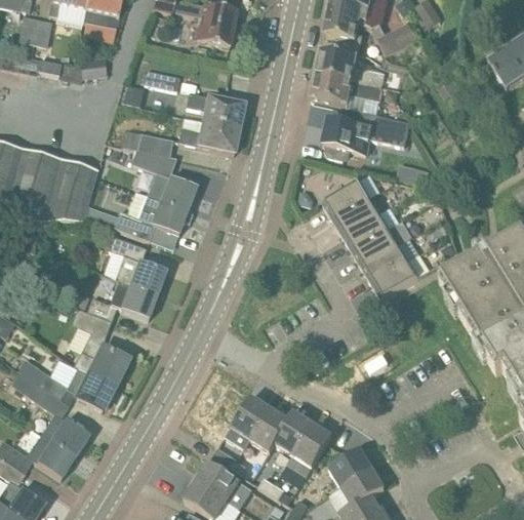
[(0,0),(0,5),(29,12),(31,0),(0,0)]
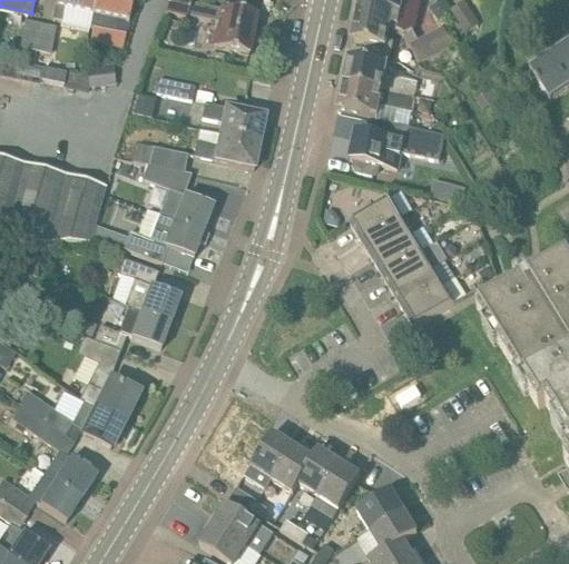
[(90,12),(92,0),(56,0),(52,17),(62,19),(65,7),(90,12)]
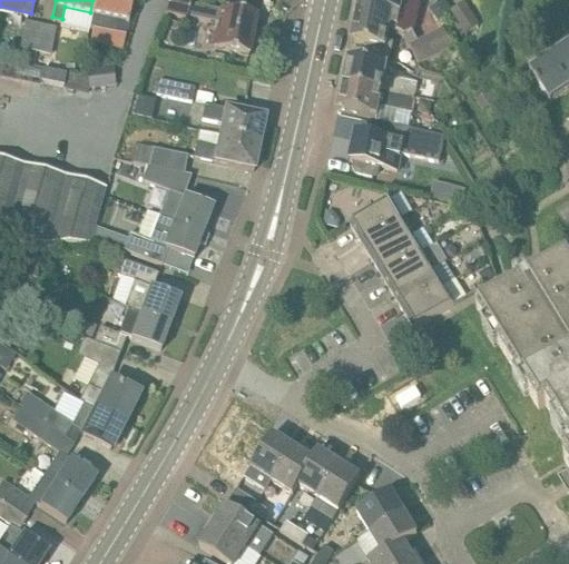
[(92,0),(90,12),(92,12),(89,25),(115,30),(126,32),(131,0),(92,0)]
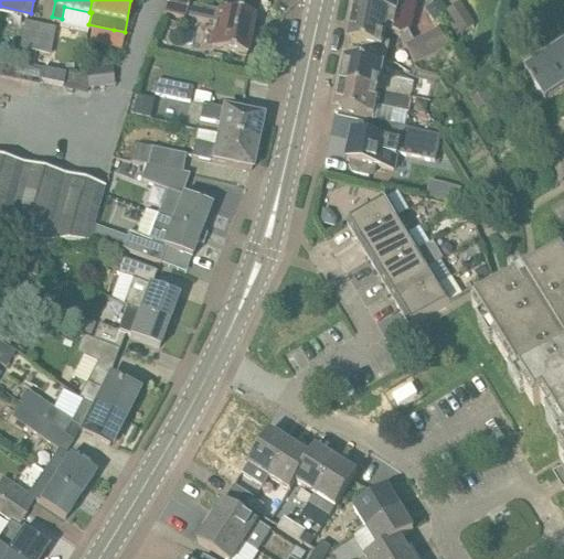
[(247,51),(254,13),(189,1),(189,0),(166,0),(165,11),(185,15),(187,13),(216,19),(214,28),(212,28),(209,44),(247,51)]
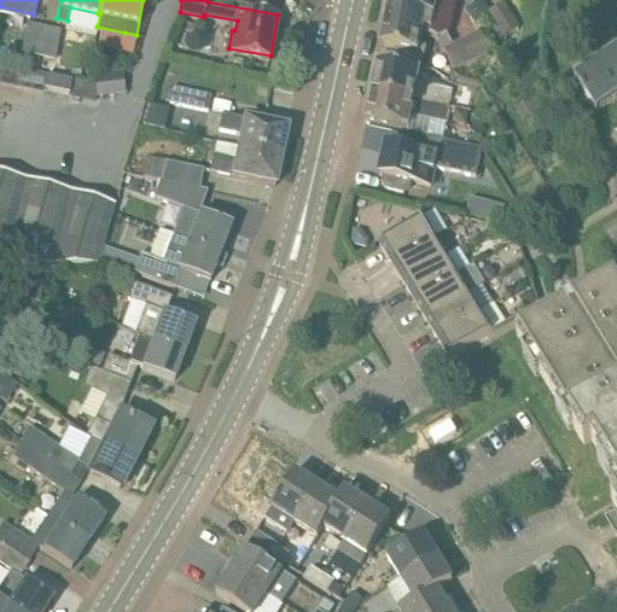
[(430,31),(440,35),(447,29),(452,25),(458,0),(390,0),(390,1),(435,10),(430,31)]
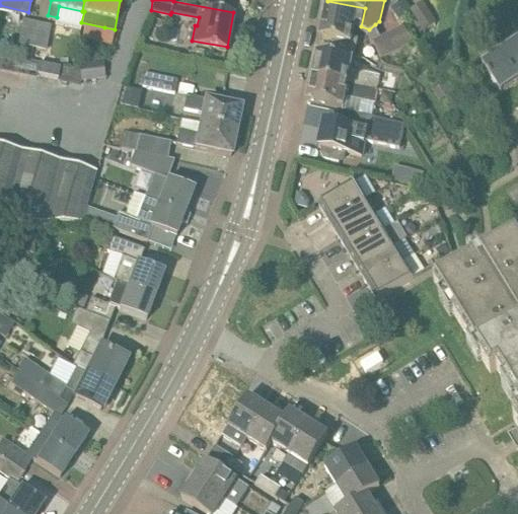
[(424,27),(437,18),(426,0),(423,0),(411,7),(424,27)]
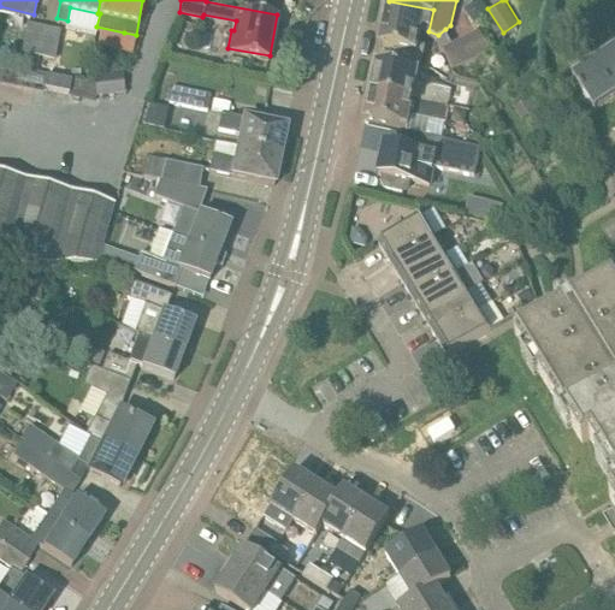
[(433,10),(389,1),(388,1),(379,42),(385,43),(396,45),(395,53),(423,60),(426,42),(421,41),(425,30),(429,31),(433,10)]
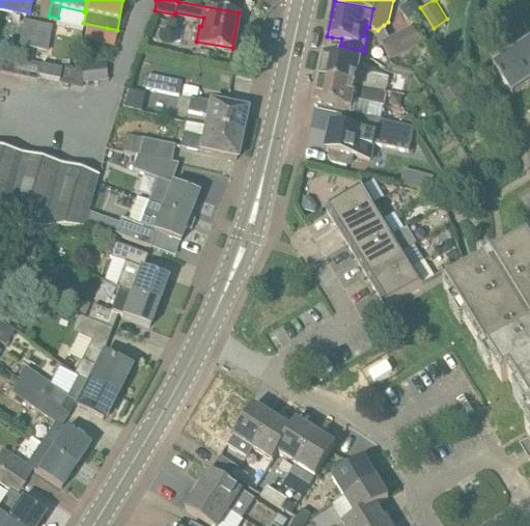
[(32,46),(37,20),(24,18),(19,43),(32,46)]
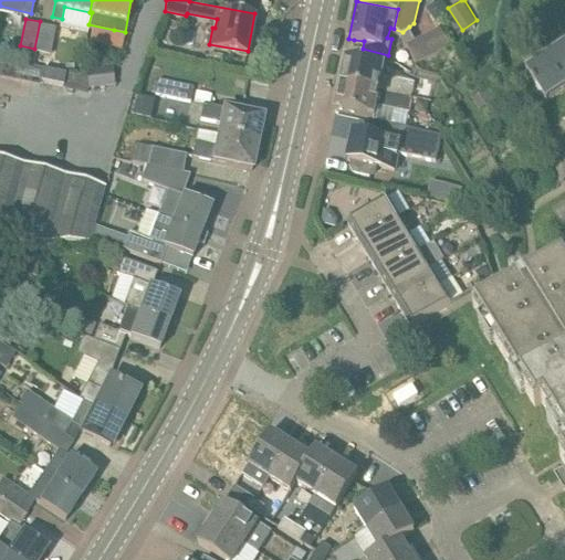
[(40,21),(34,49),(50,52),(55,24),(40,21)]
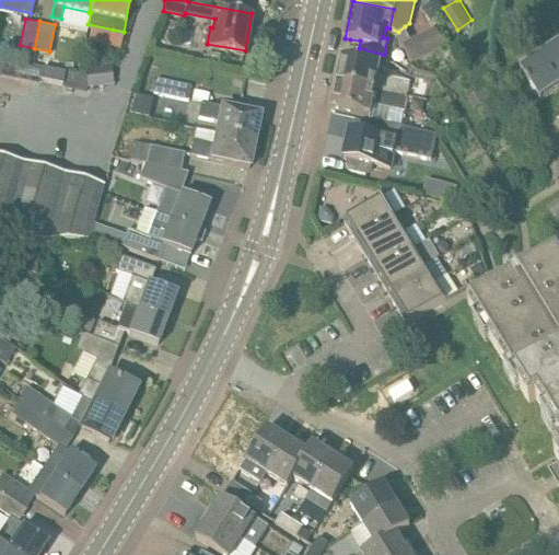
[(435,24),(411,37),(404,42),(410,56),(412,59),(439,45),(445,42),(437,26),(435,24)]
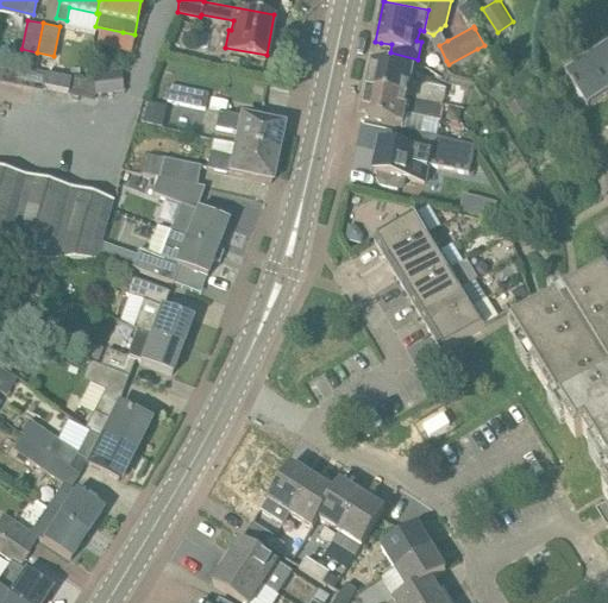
[(607,43),(599,49),(583,60),(565,70),(587,104),(605,92),(607,89),(607,43)]
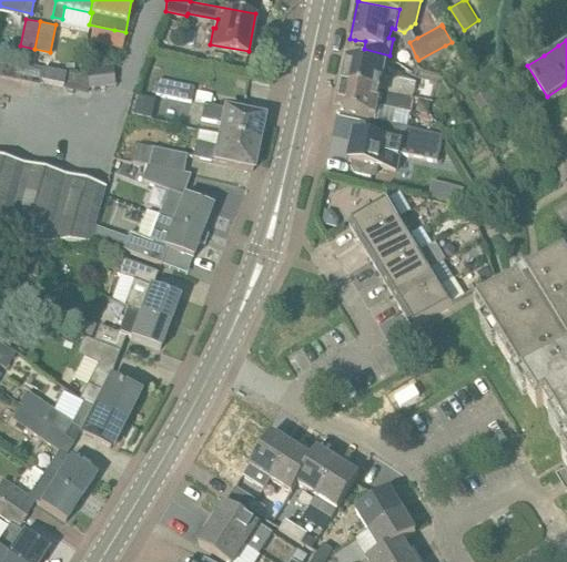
[(222,61),(224,51),(211,49),(209,59),(222,61)]
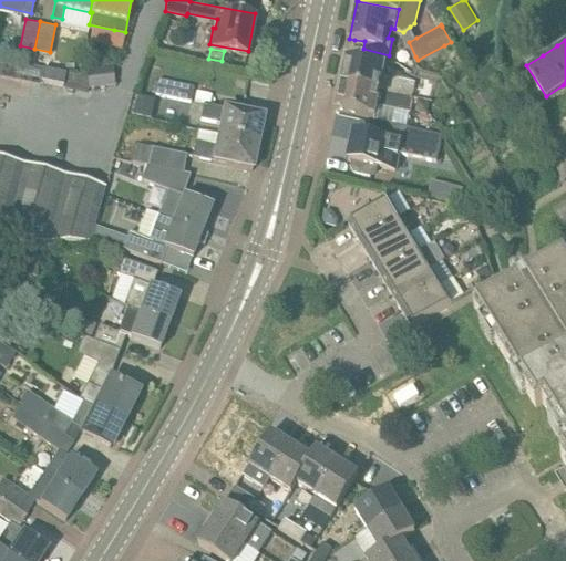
[(342,82),(413,95),(417,79),(384,72),(386,63),(347,56),(342,82)]
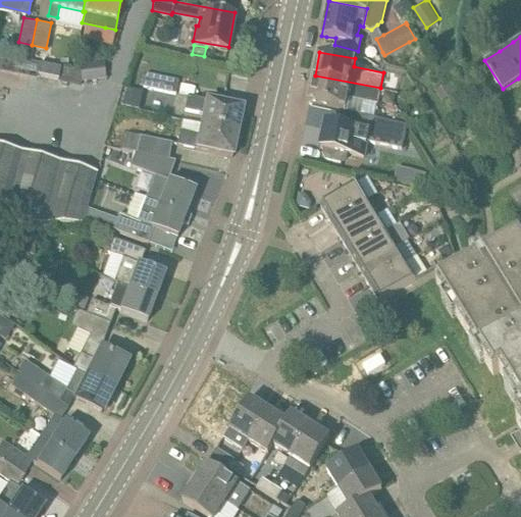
[(80,67),(83,81),(106,76),(103,57),(94,59),(94,55),(79,57),(80,61),(80,67)]
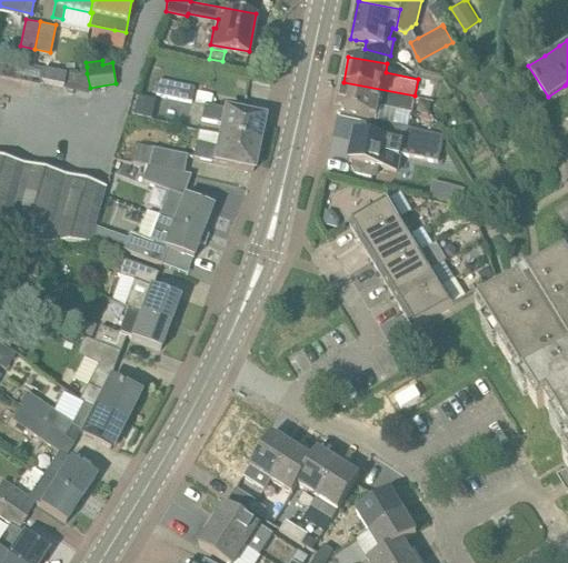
[(63,82),(66,70),(43,66),(41,79),(63,82)]
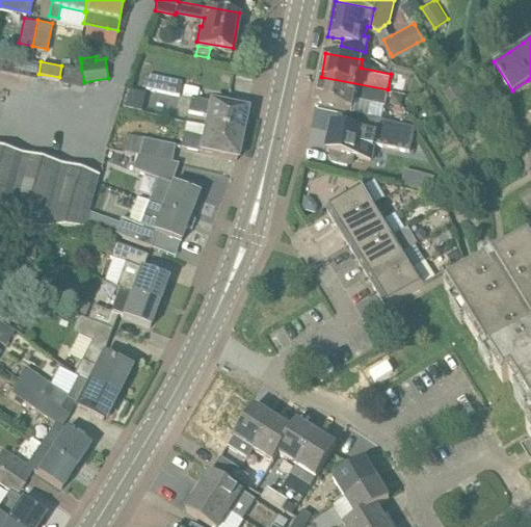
[(179,93),(182,78),(149,71),(145,85),(179,93)]
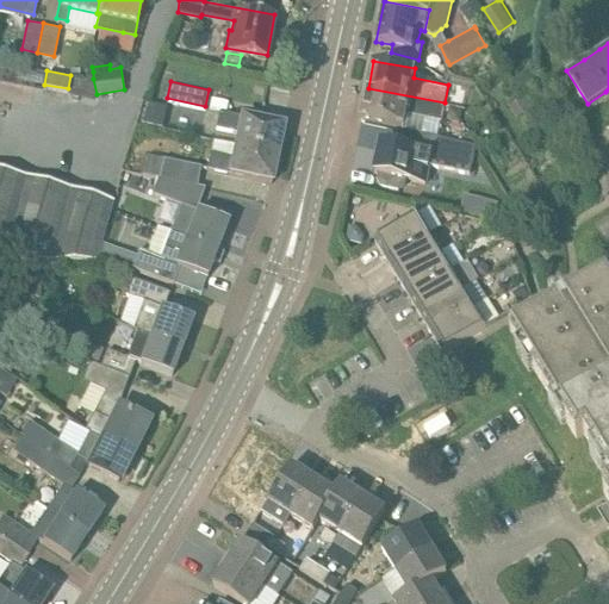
[(441,119),(445,103),(368,88),(364,114),(368,116),(367,116),(398,122),(398,124),(405,125),(406,113),(441,119)]
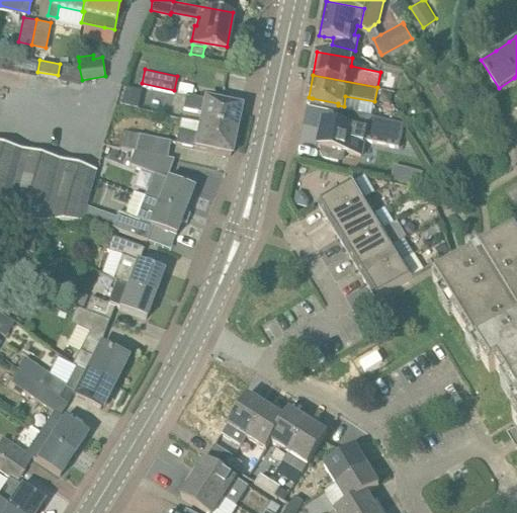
[(439,82),(445,92),(451,88),(445,79),(439,82)]
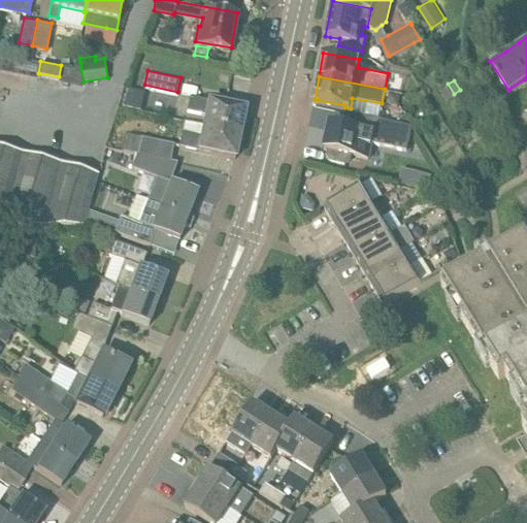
[(400,92),(390,90),(389,95),(393,101),(398,102),(400,92)]
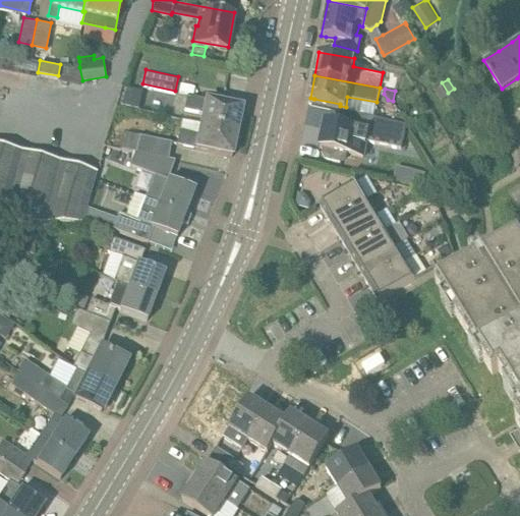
[(199,121),(237,129),(242,106),(187,94),(184,107),(201,110),(199,121)]
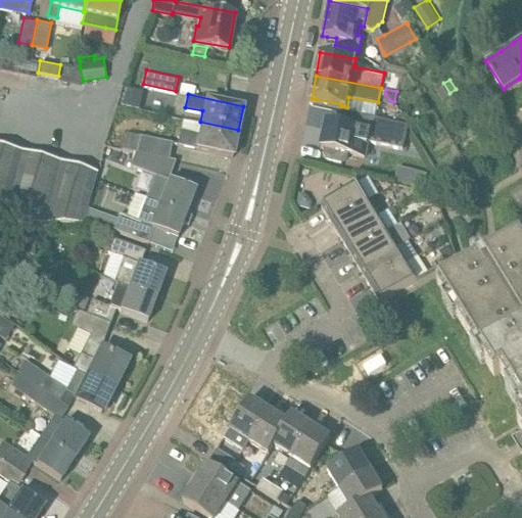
[(404,148),(409,124),(361,112),(358,127),(328,120),(325,132),(324,132),(322,142),(323,142),(322,145),(326,146),(325,151),(328,156),(341,159),(346,156),(347,151),(365,155),(368,140),(404,148)]
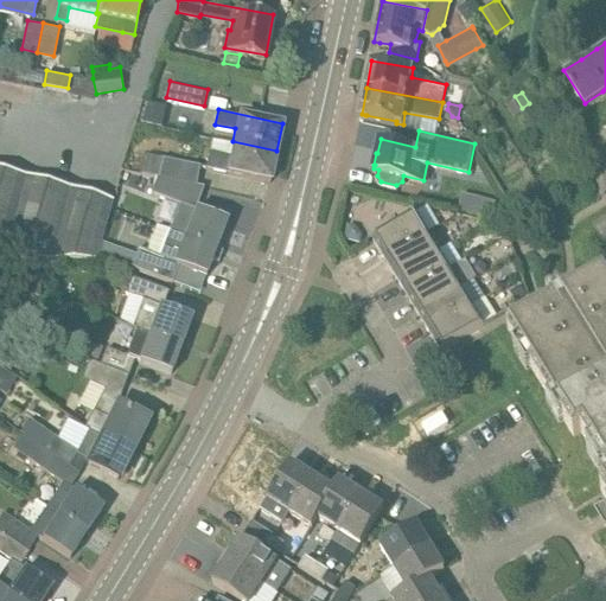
[(270,178),(276,151),(233,141),(230,154),(210,149),(206,164),(270,178)]
